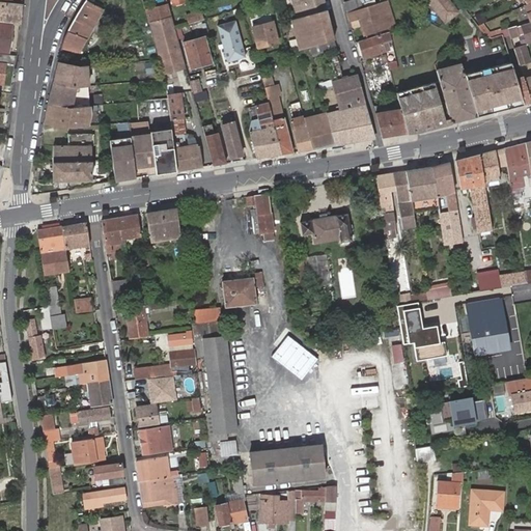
[(102,6),(89,0),(84,0),(76,12),(71,23),(64,35),(61,48),(80,53),(85,28),(93,28),(96,23),(95,16),(102,6)]
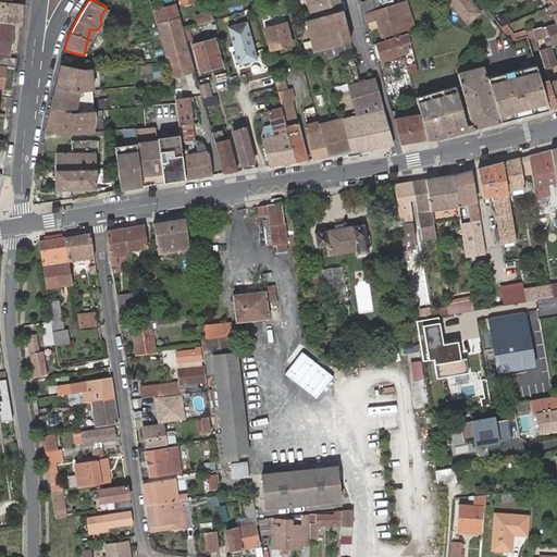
[(342,10),(338,0),(306,0),(311,17),(342,10)]
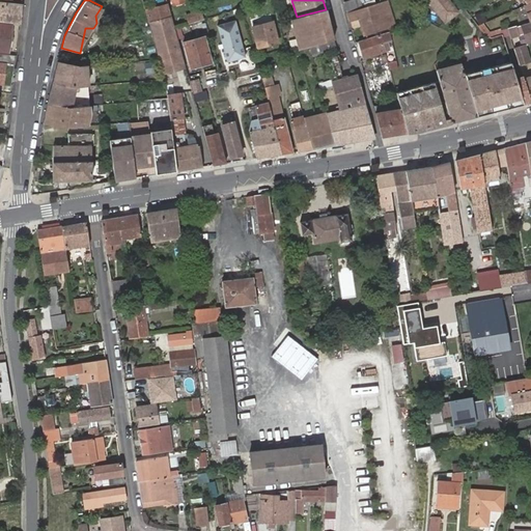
[(360,0),(350,0),(344,2),(347,11),(362,6),(360,0)]
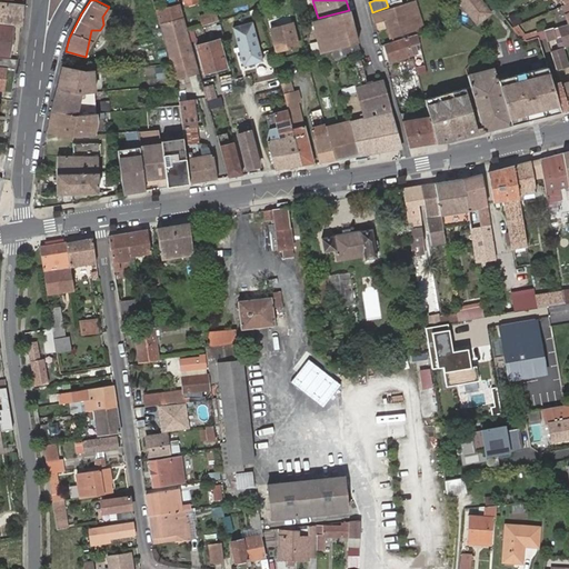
[(402,13),(375,22),(387,19),(391,37),(422,28),(413,0),(410,0),(399,3),(402,13)]
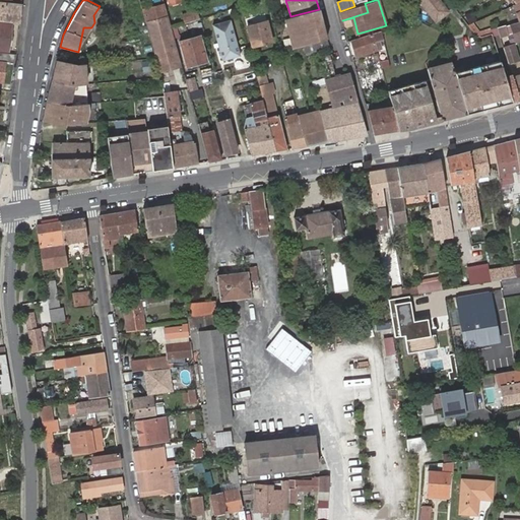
[(451,12),(441,0),(416,0),(436,24),(451,12)]
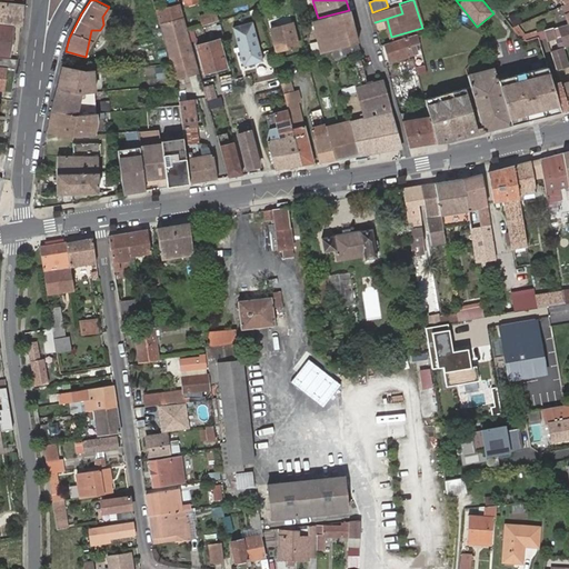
[(388,7),(372,12),(375,22),(402,13),(399,3),(388,7)]
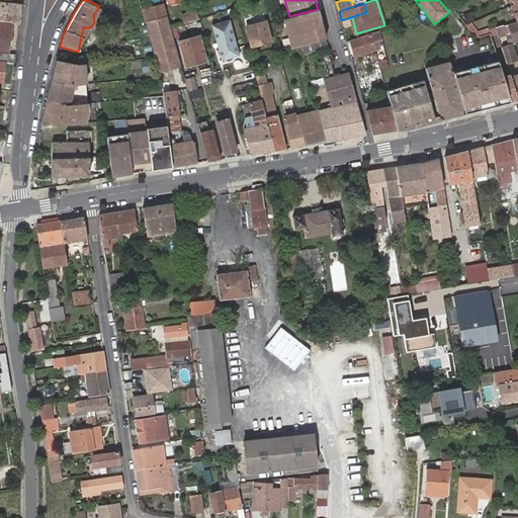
[(0,21),(19,21),(21,4),(0,4),(0,21)]
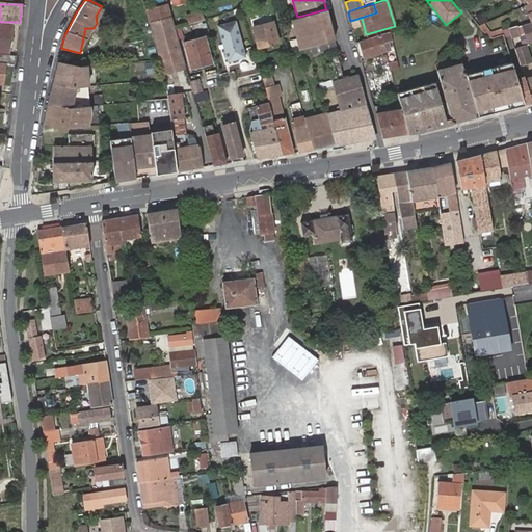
[(152,20),(173,14),(169,5),(157,8),(156,6),(152,4),(148,6),(152,20)]
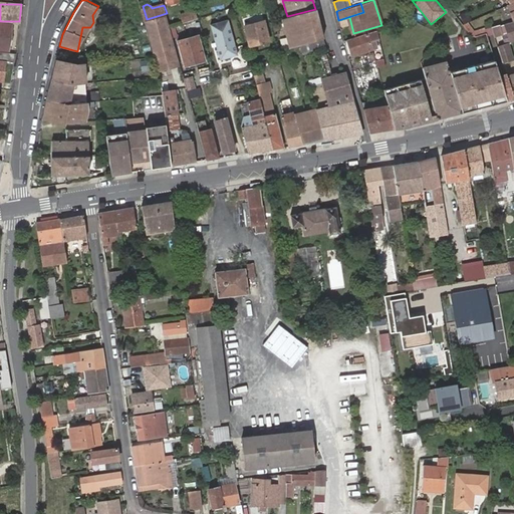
[(195,8),(180,13),(183,23),(198,18),(195,8)]
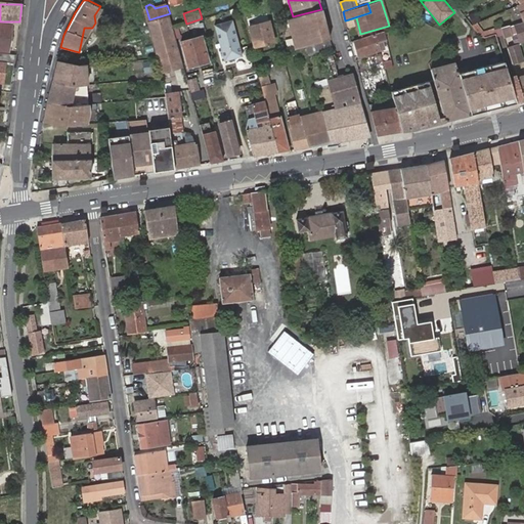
[(330,39),(321,9),(285,19),(293,49),(305,46),(330,39)]
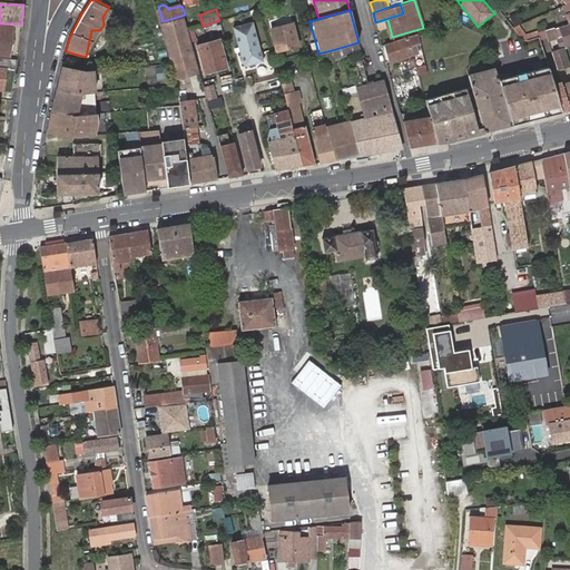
[(179,81),(183,119),(184,126),(195,125),(190,74),(200,71),(194,46),(188,27),(186,18),(161,25),(174,62),(179,81)]
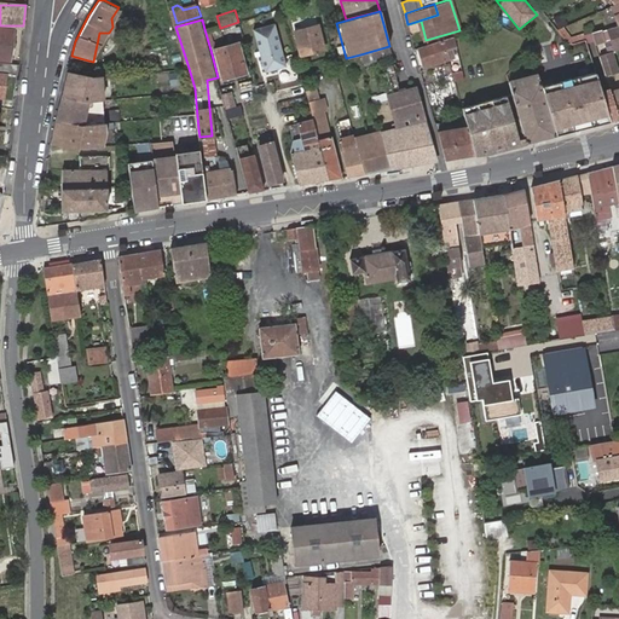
[(273,23),(252,29),(264,73),(285,67),(273,23)]
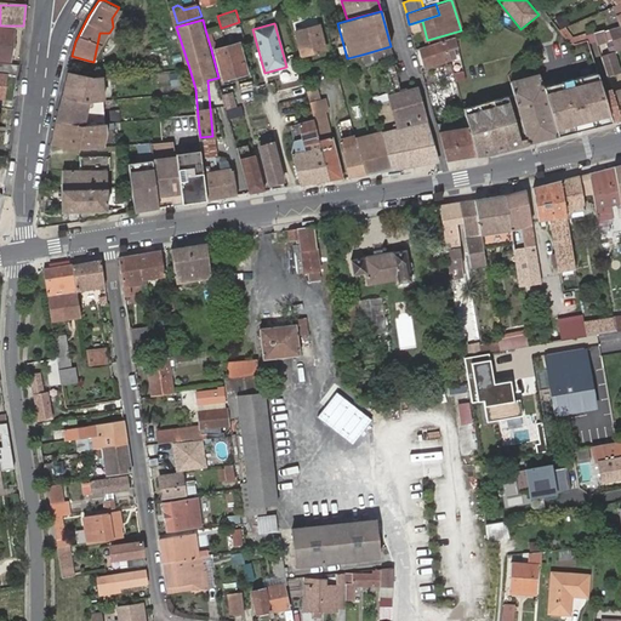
[(620,24),(619,26),(593,34),(597,45),(607,41),(608,47),(614,45),(615,51),(620,49),(620,24)]
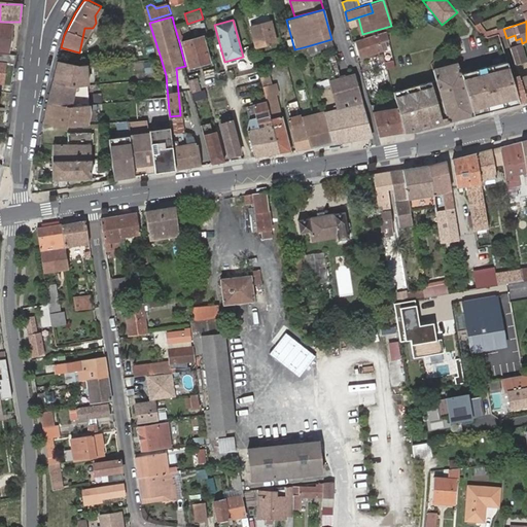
[(270,22),(251,26),(256,46),(276,41),(270,22)]
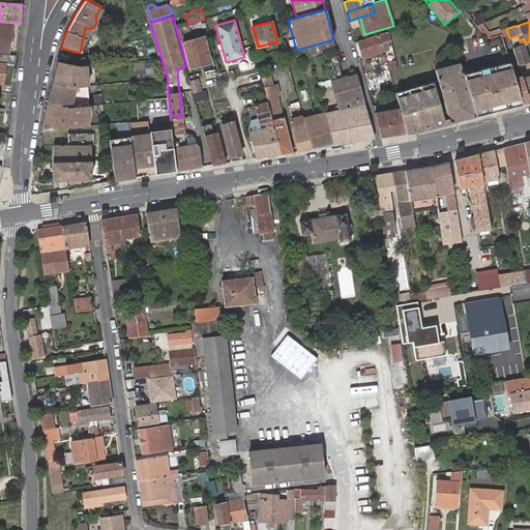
[(0,25),(0,50),(8,51),(11,27),(0,25)]
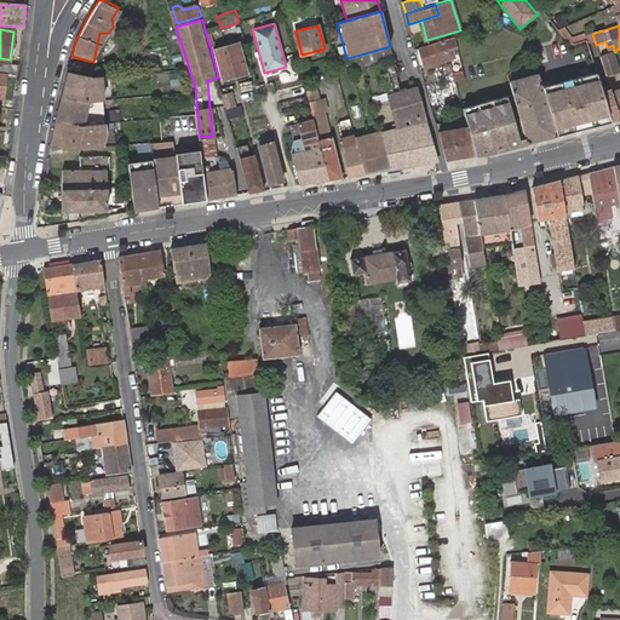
[(453,36),(418,47),(424,67),(447,59),(454,57),(452,49),(457,47),(453,36)]
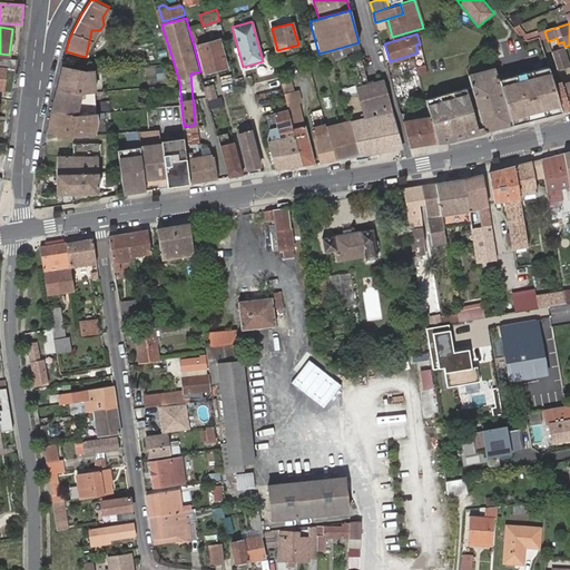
[(194,46),(200,71),(200,74),(227,67),(219,39),(194,46)]
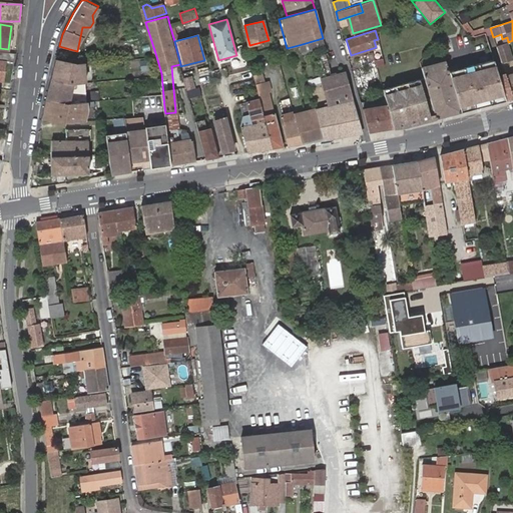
[(323,38),(299,45),(301,54),(326,47),(323,38)]
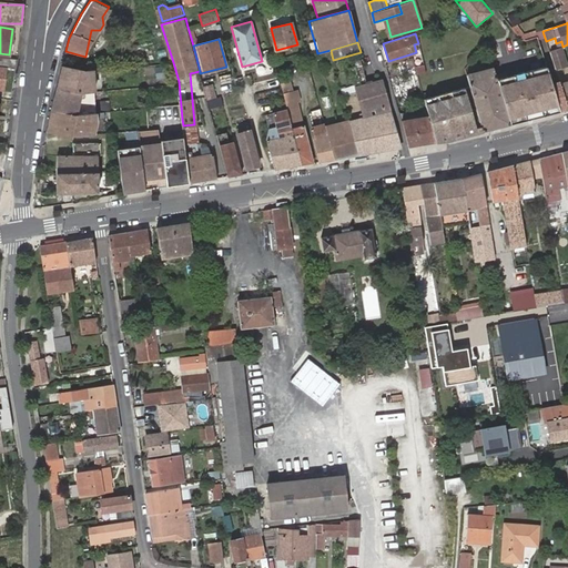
[(567,67),(563,47),(551,49),(558,74),(567,71),(567,67)]
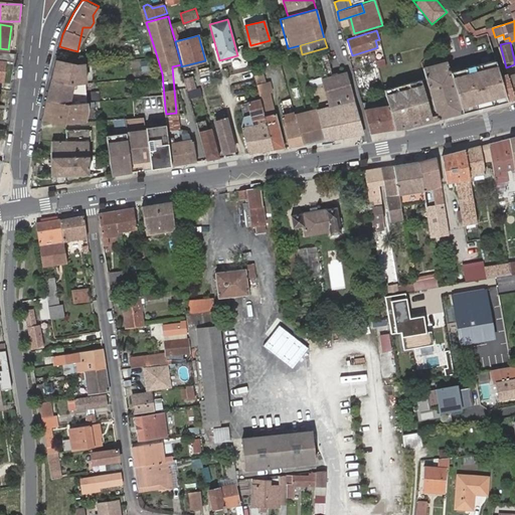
[(77,51),(59,46),(57,55),(74,59),(77,51)]
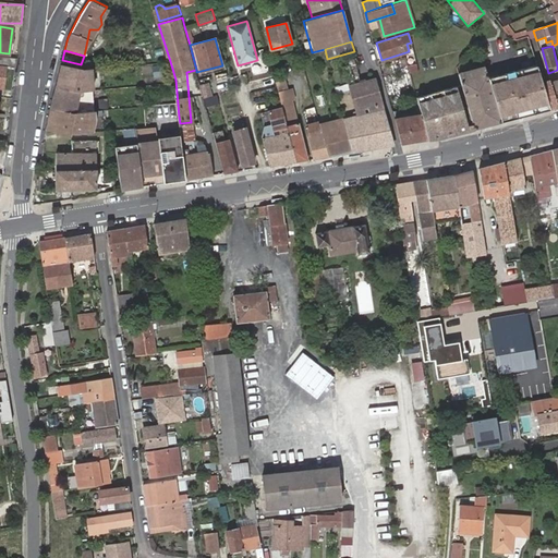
[(414,52),(405,55),(408,64),(416,62),(414,52)]
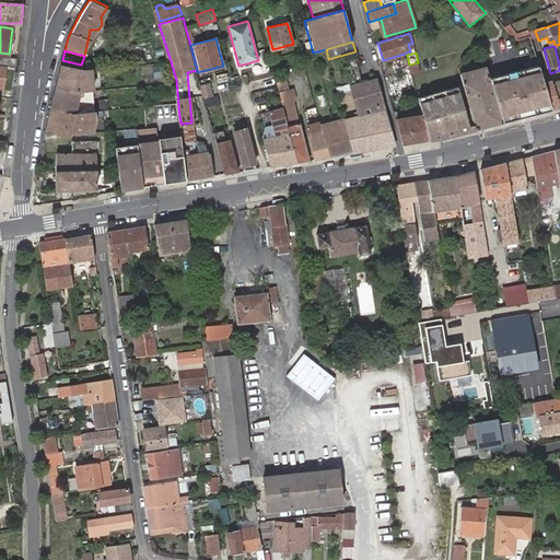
[(0,65),(15,67),(16,59),(2,57),(1,60),(0,59),(0,65)]
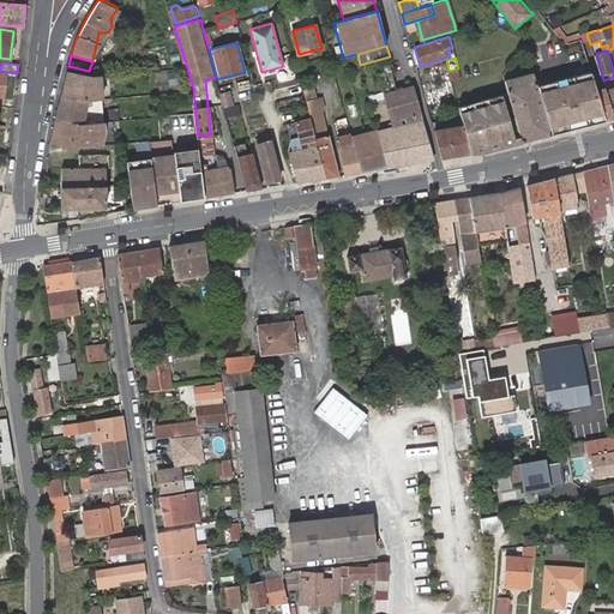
[(391,121),(419,115),(411,89),(397,92),(391,71),(395,71),(392,65),(385,67),(386,73),(379,74),(386,100),(391,121)]
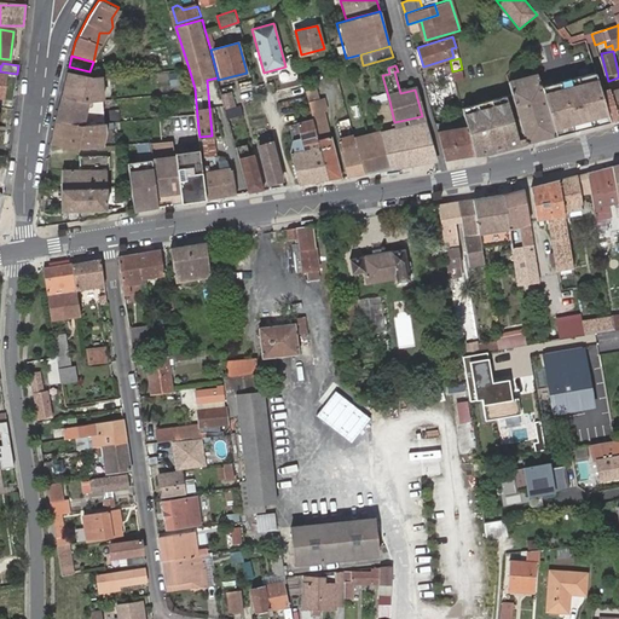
[(455,82),(464,80),(463,70),(452,73),(455,82)]
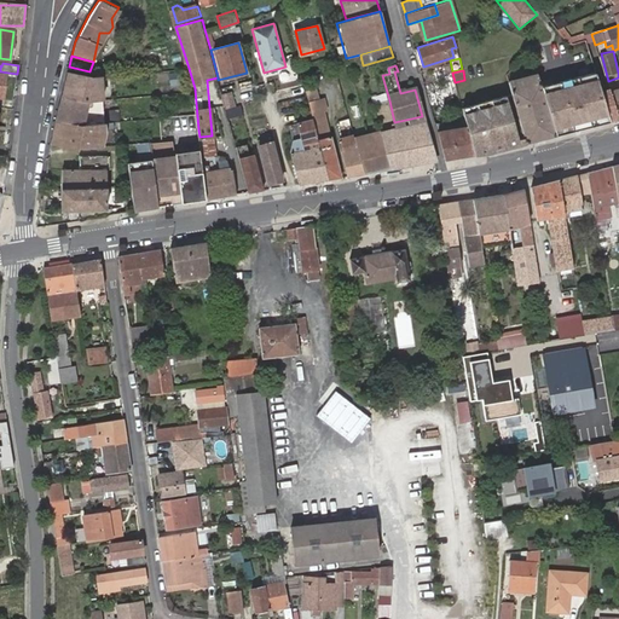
[(93,77),(68,71),(51,136),(51,143),(77,149),(105,146),(105,123),(82,125),(88,102),(103,100),(103,76),(93,77)]
